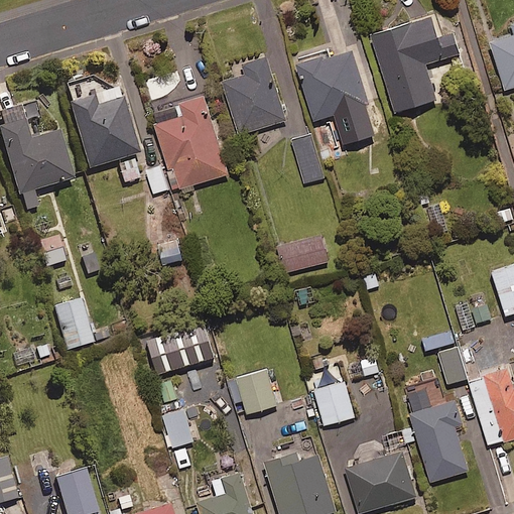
[(453,34),(437,38),(430,17),(370,35),(394,113),(435,101),(424,65),(459,54),(453,34)]
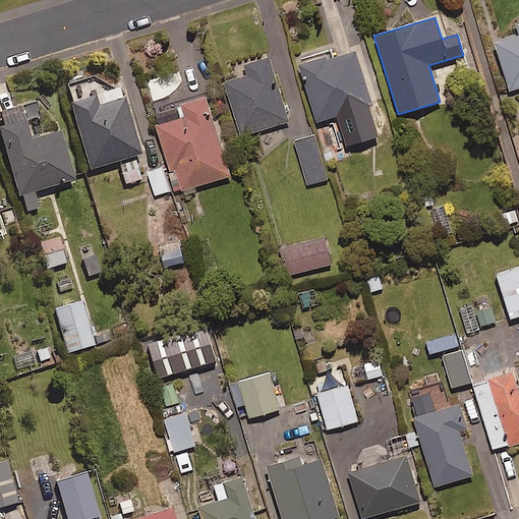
[(508,91),(518,87),(518,22),(513,24),(516,33),(493,40),(508,91)]
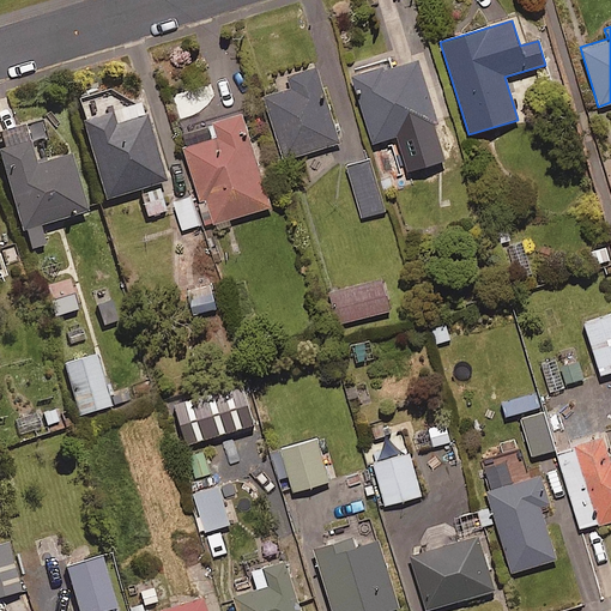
[(418,60),(391,68),(388,62),(350,73),(371,145),(437,125),(418,60)]
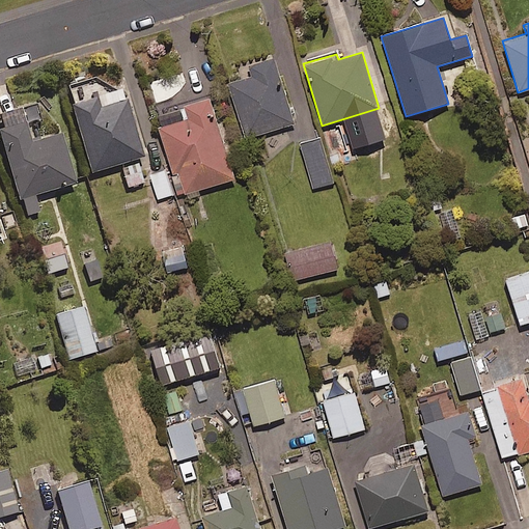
[(245,139),(293,124),(273,59),(249,66),(252,77),(228,84),(245,139)]
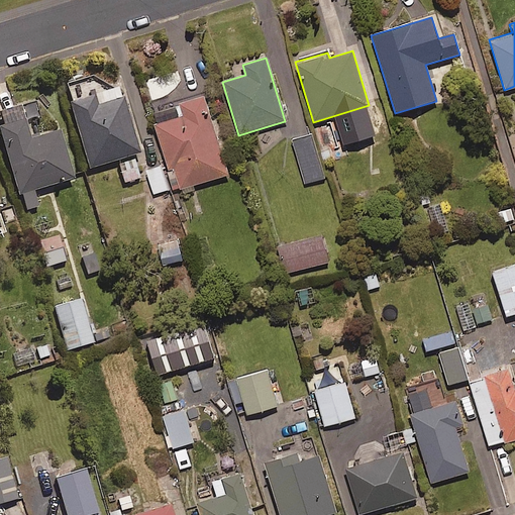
[(87,170),(137,153),(118,89),(67,104),(87,170)]
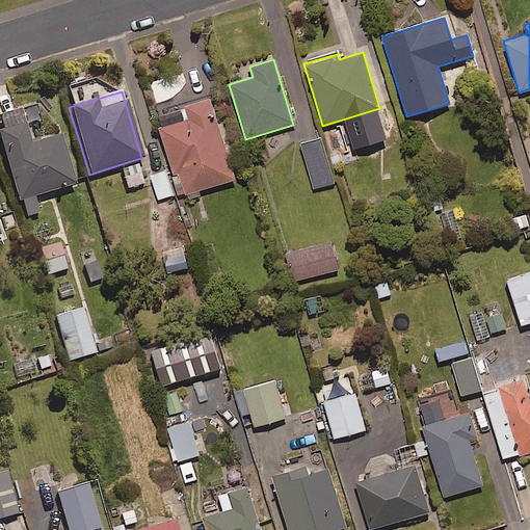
[(183,195),(234,179),(209,100),(184,107),(188,121),(158,130),(171,174),(176,173),(183,195)]
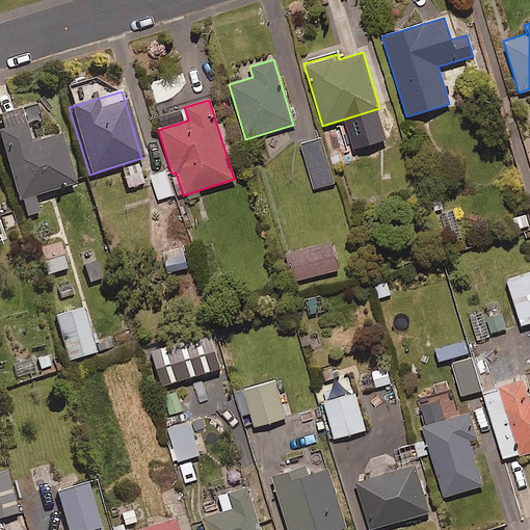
[(57,137),(29,146),(19,112),(0,116),(0,147),(22,217),(36,212),(32,197),(73,184),(57,137)]
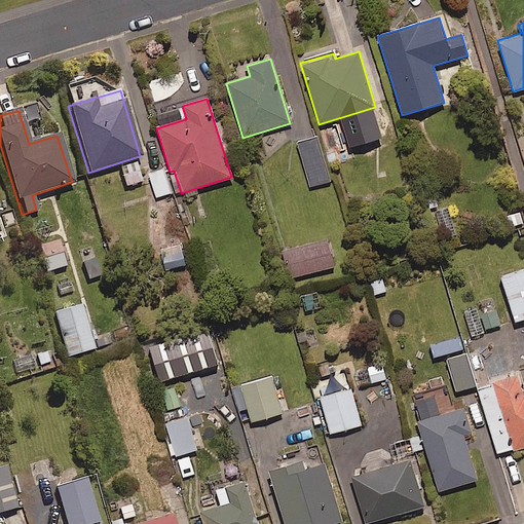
[(310,187),(329,181),(315,137),(297,143),(310,187)]
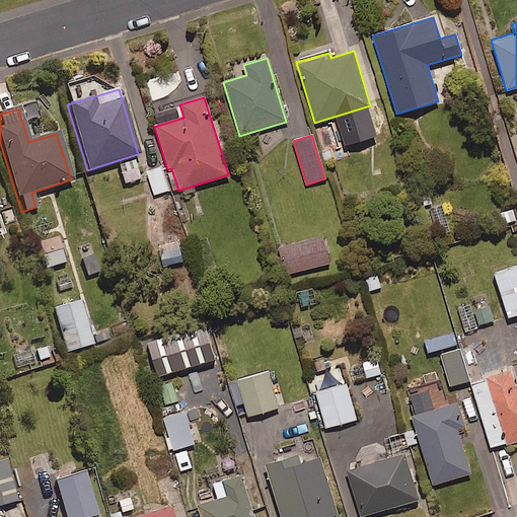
[(153,195),(167,191),(160,166),(146,171),(153,195)]
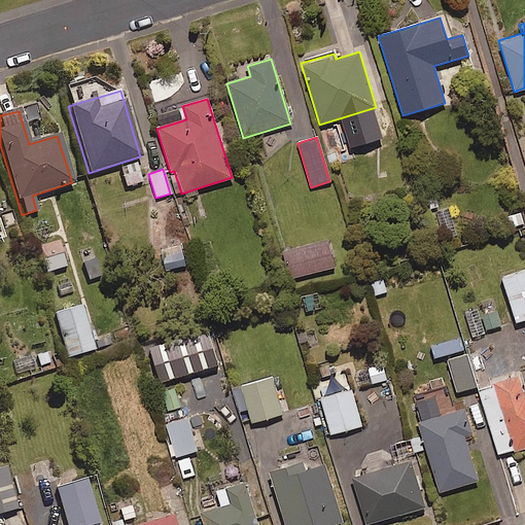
[(67,264),(59,237),(38,243),(46,270),(67,264)]
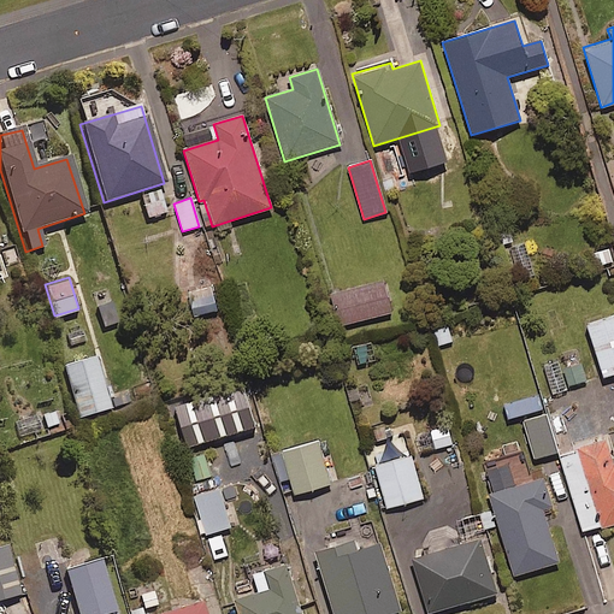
[(340,324),(390,313),(383,282),(332,294),(340,324)]
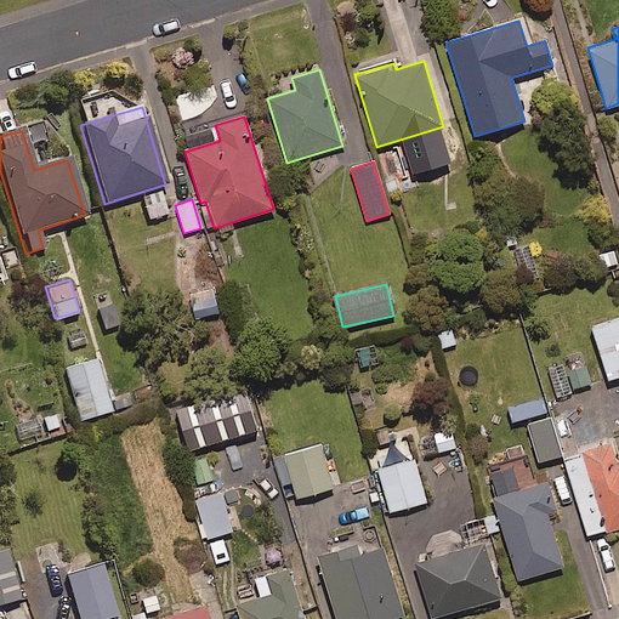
[(193,318),(217,313),(213,288),(188,293),(193,318)]
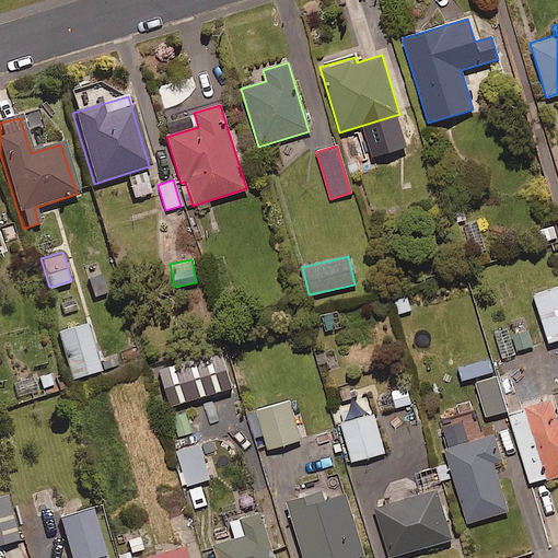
[(101,271),(88,277),(94,295),(108,291),(101,271)]
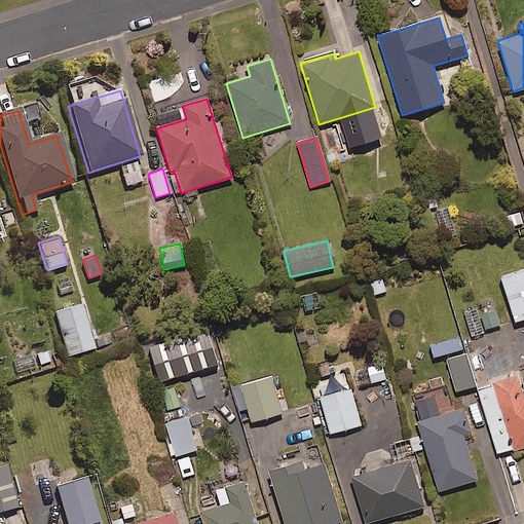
[(515,322),(523,317),(523,267),(500,275),(515,322)]
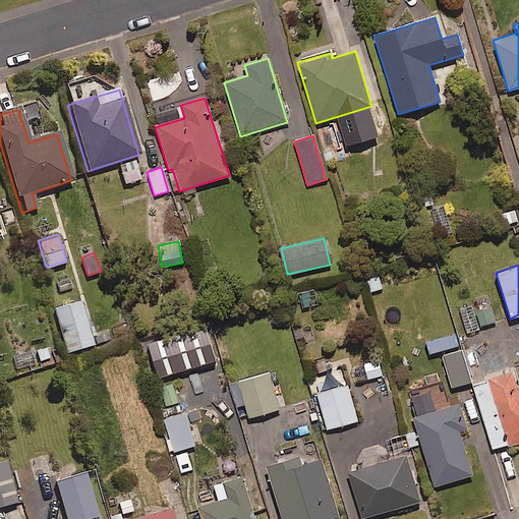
[(495,320),(486,301),(461,313),(470,331),(495,320)]
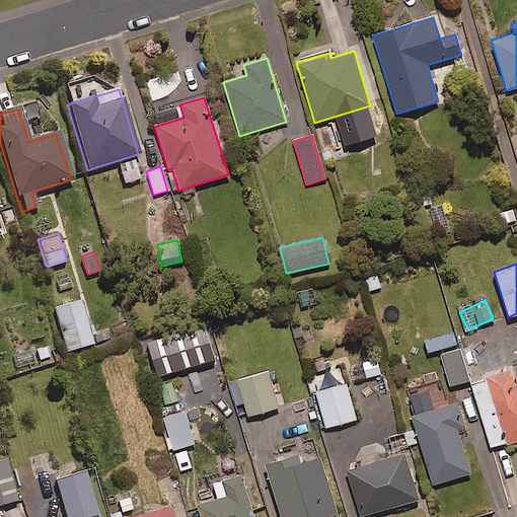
[(67,352),(91,344),(78,301),(54,309),(67,352)]
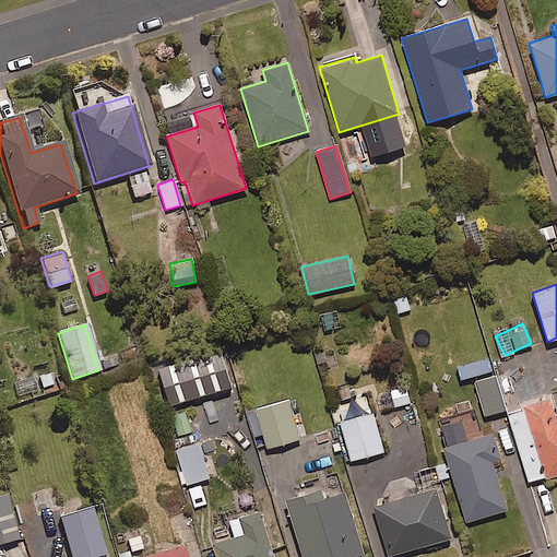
[(167,406),(230,388),(218,347),(155,366),(167,406)]
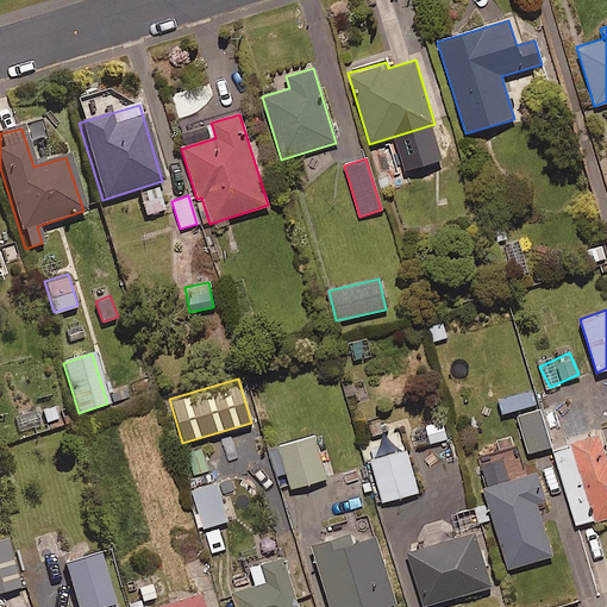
[(529,452),(549,446),(539,410),(518,415),(529,452)]
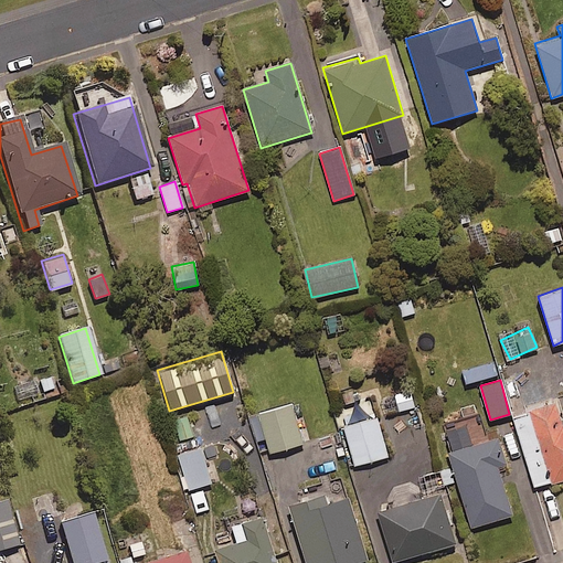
[(414,411),(409,390),(393,393),(400,415),(414,411)]
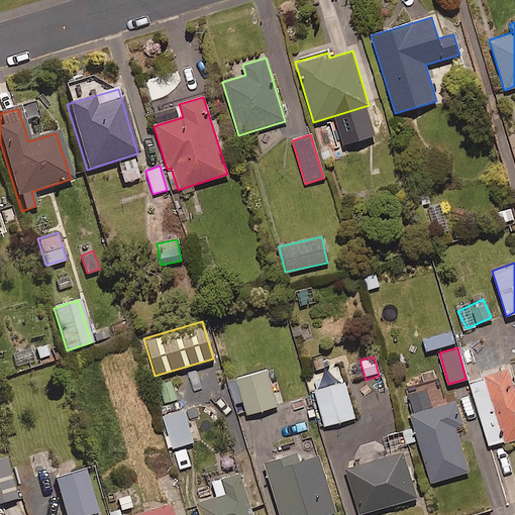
[(323,426),(353,417),(339,367),(309,376),(323,426)]
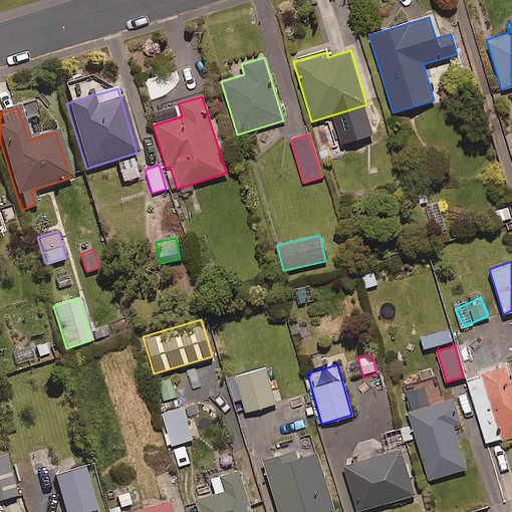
[(511,385),(506,365),(466,377),(486,445),(511,436),(511,385)]
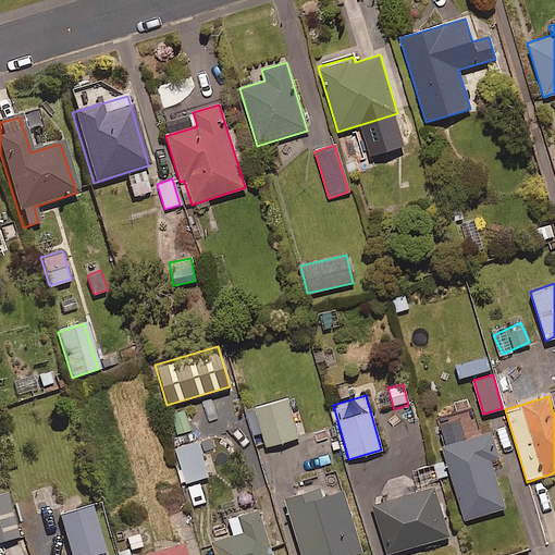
[(266,447),(298,438),(287,399),(255,409),(266,447)]
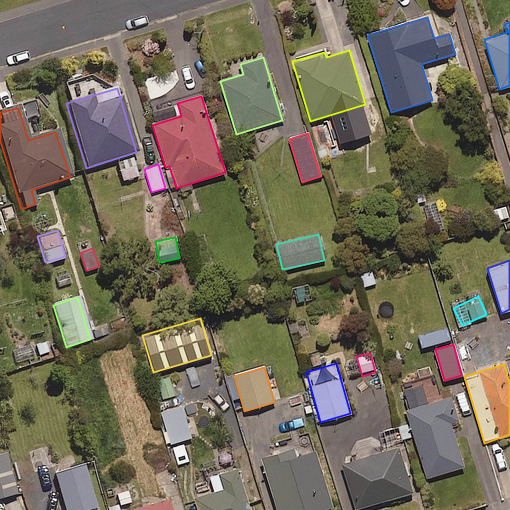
[(450,426),(458,424),(449,397),(405,411),(427,478),(463,466),(450,426)]
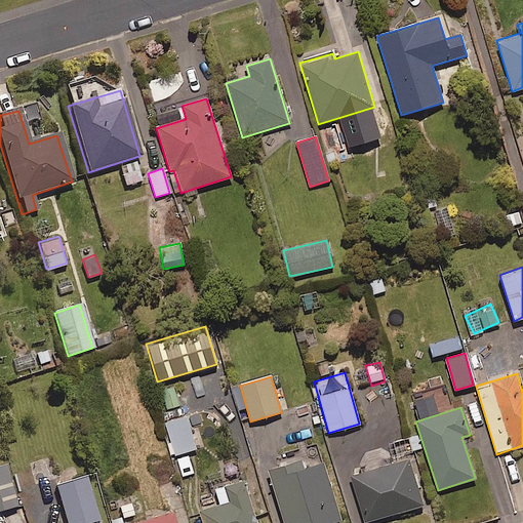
[(200,429),(190,431),(187,416),(164,421),(171,454),(204,447),(200,429)]
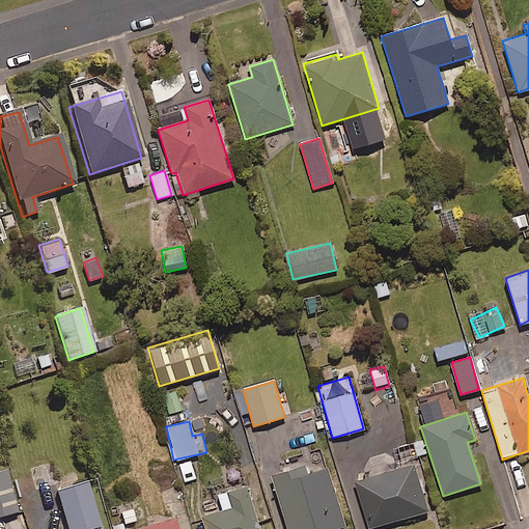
[(338,528),(344,527),(321,449),(301,454),(304,467),(273,476),(288,528),(338,528)]
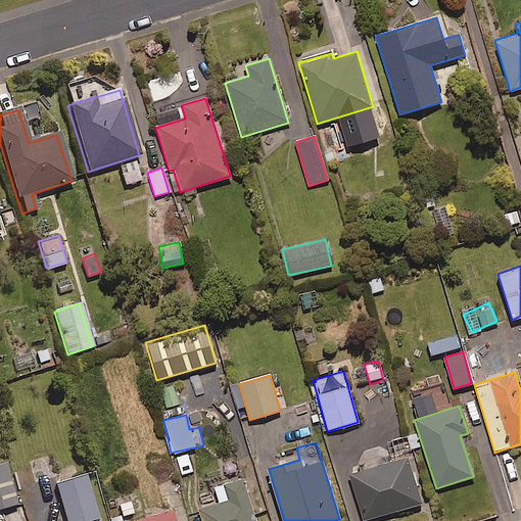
[(364,520),(420,504),(407,458),(350,474),(364,520)]
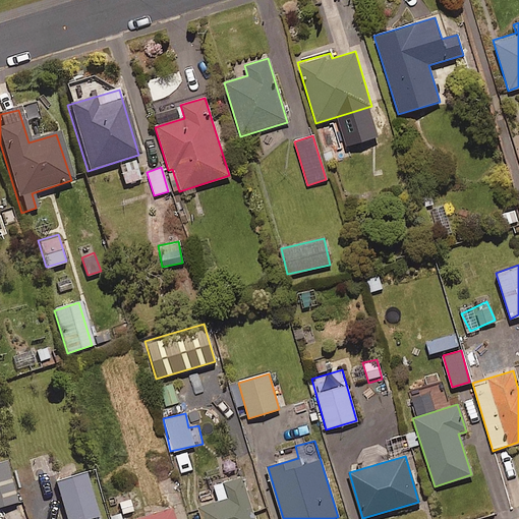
[(202,518),(253,518),(235,460),(208,468),(218,501),(198,507),(202,518)]
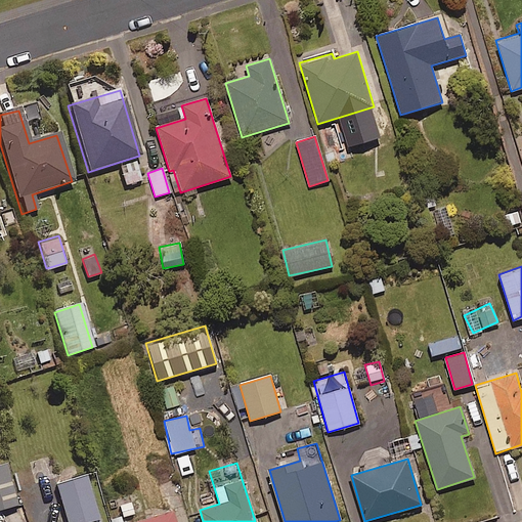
[(0,511),(15,507),(4,466),(0,467),(0,511)]
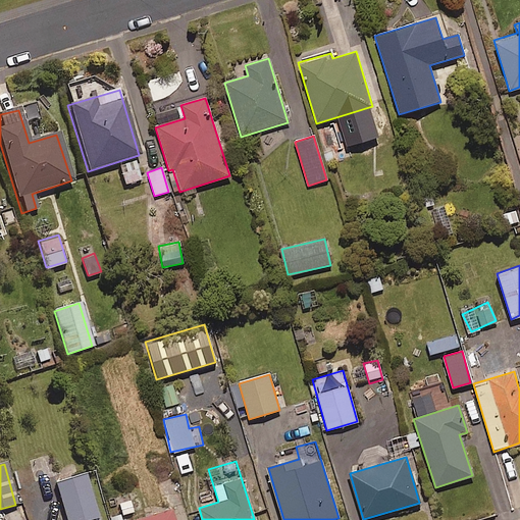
[(64,519),(93,519),(97,519),(84,475),(54,484),(64,519)]
